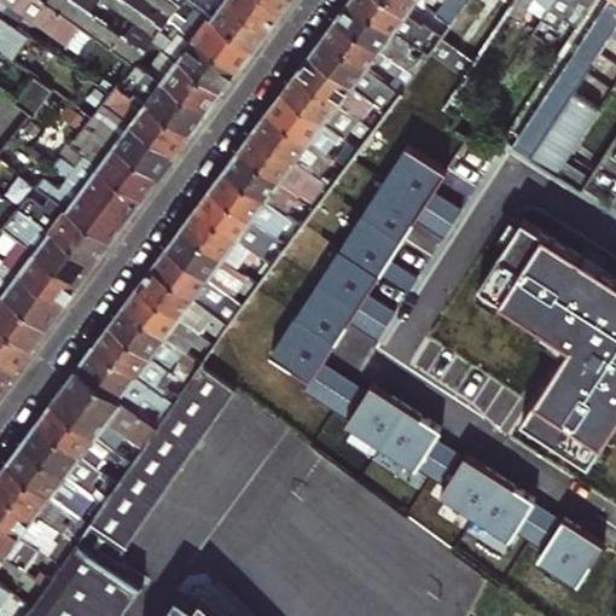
[(52,10),(38,0),(1,0),(5,3),(96,67),(87,79),(108,94),(114,87),(131,65),(52,10)]
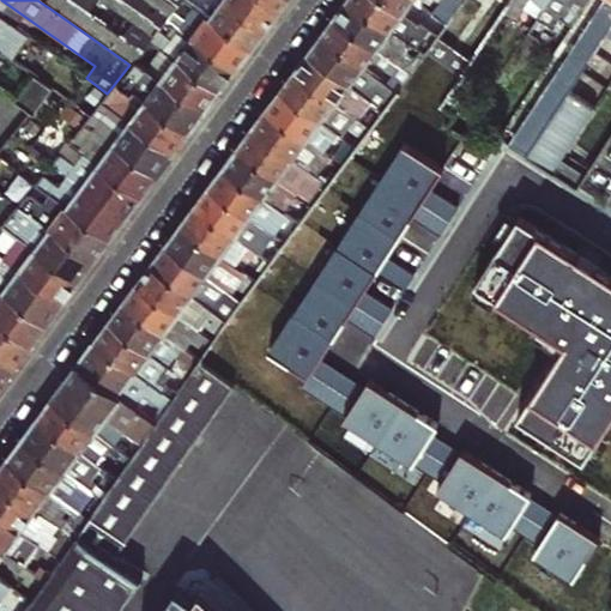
[(58,0),(37,0),(52,10),(58,0)]
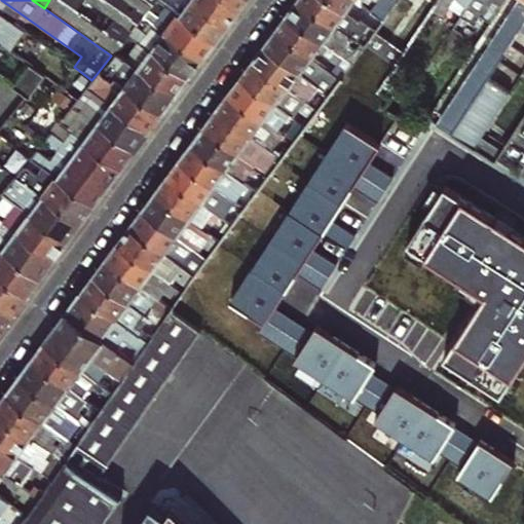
[(133,28),(137,22),(142,15),(142,14),(121,0),(84,0),(84,1),(82,0),(49,0),(44,8),(111,55),(113,52),(127,34),(133,28)]
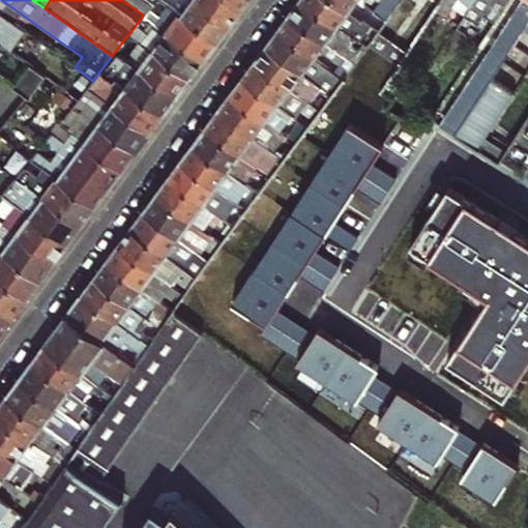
[(122,0),(143,15),(154,0),(122,0)]
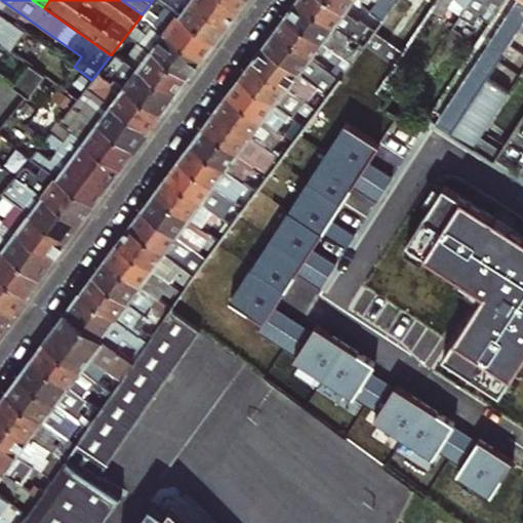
[(214,43),(226,27),(189,0),(188,0),(177,15),(214,43)]
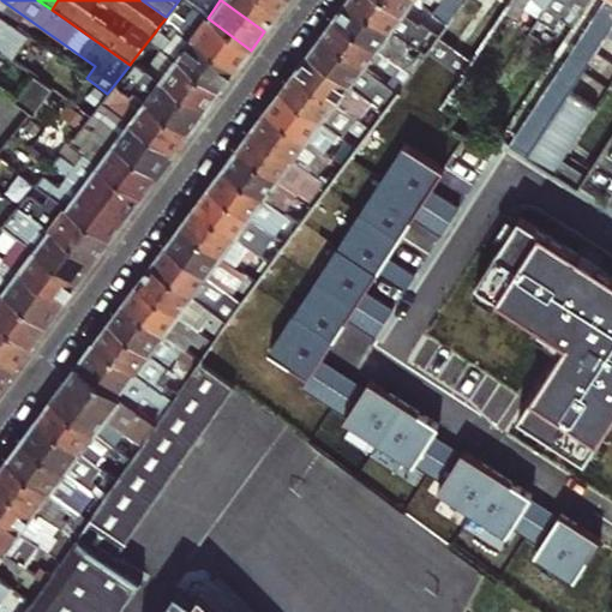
[(221,0),(264,31),(277,15),(257,0),(221,0)]
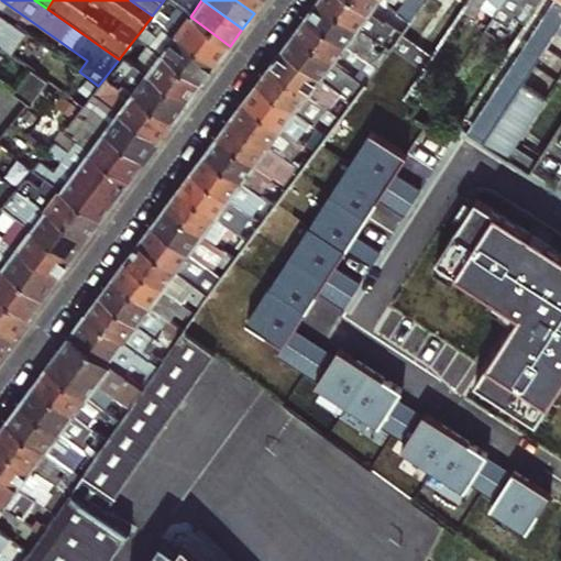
[(235,0),(254,13),(263,0),(235,0)]
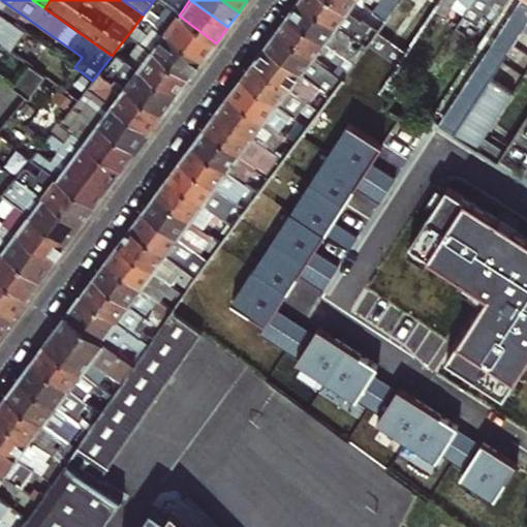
[(357,22),(345,13),(328,0),(298,0),(298,1),(355,44),(366,29),(357,22)]
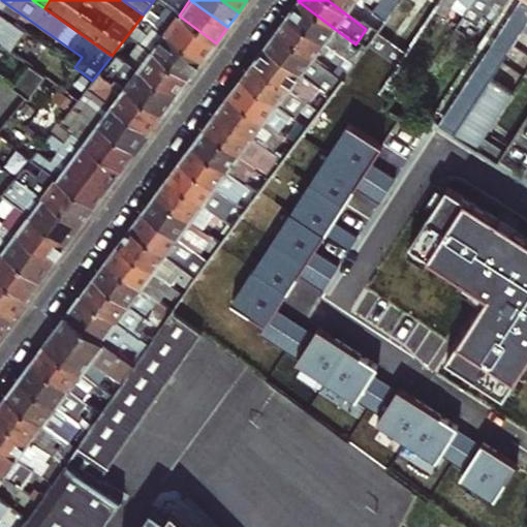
[(328,0),(345,13),(354,0),(328,0)]
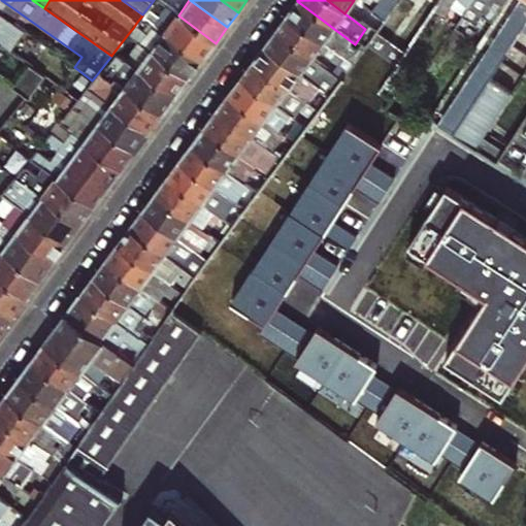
[(382,0),(374,11),(385,20),(397,4),(391,0),(382,0)]
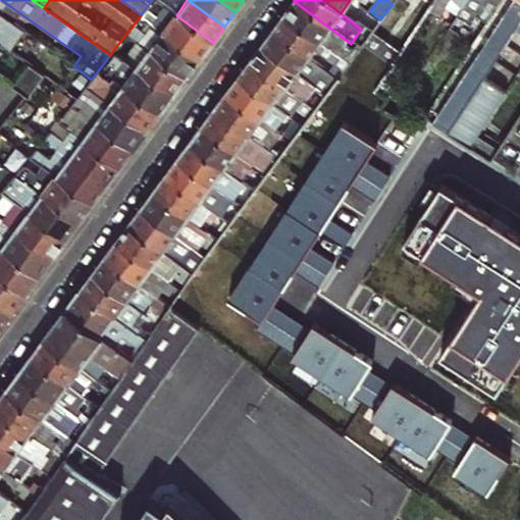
[(449,0),(454,0),(463,5),(466,0),(433,0),(427,10),(438,17),(445,7),(449,0)]
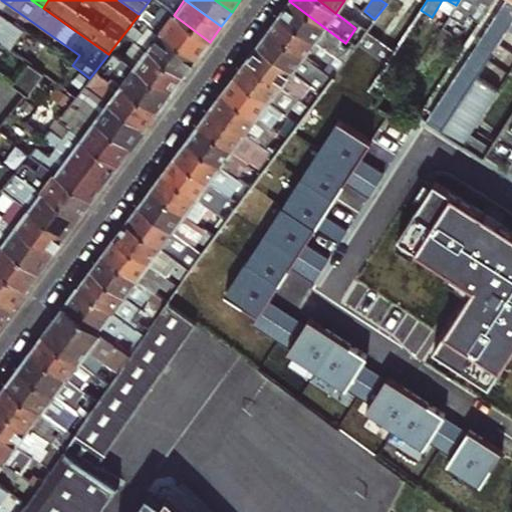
[(507,29),(511,31),(511,0),(504,0),(425,122),(462,145),(497,90),(477,76),(499,42),(507,29)]
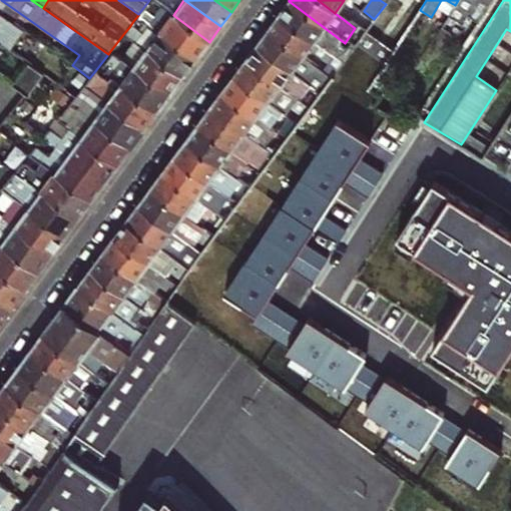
[(441,0),(437,7),(449,15),(450,13),(455,5),(446,0),(441,0)]
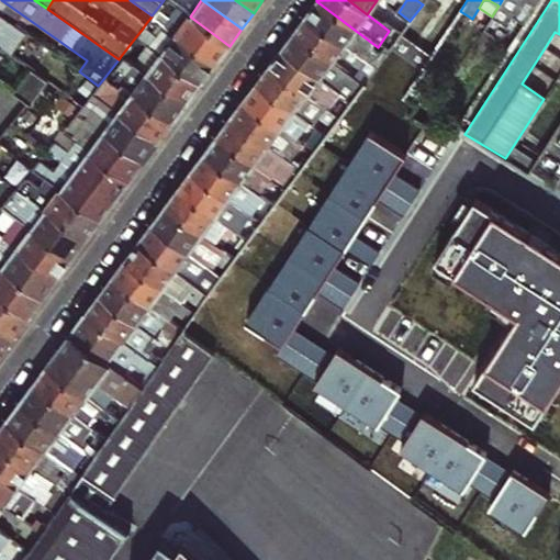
[(538,0),(502,0),(499,6),(493,14),(501,20),(506,10),(525,21),(538,0)]
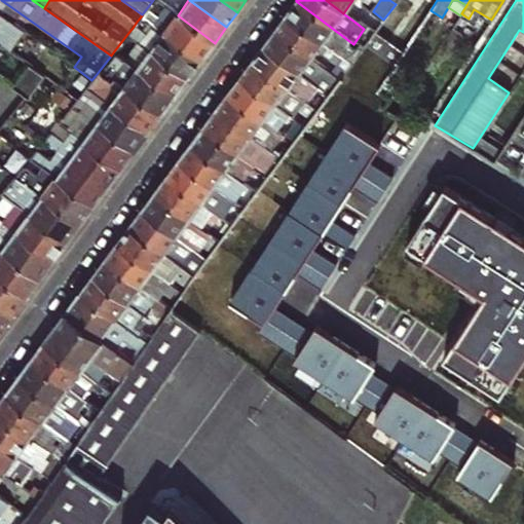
[(362,50),(353,44),(296,1),(285,16),(350,66),(353,63),(362,50)]
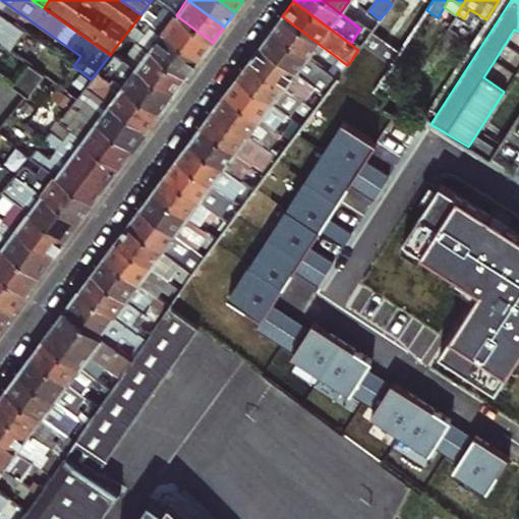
[(377,23),(380,19),(369,11),(365,15),(377,23)]
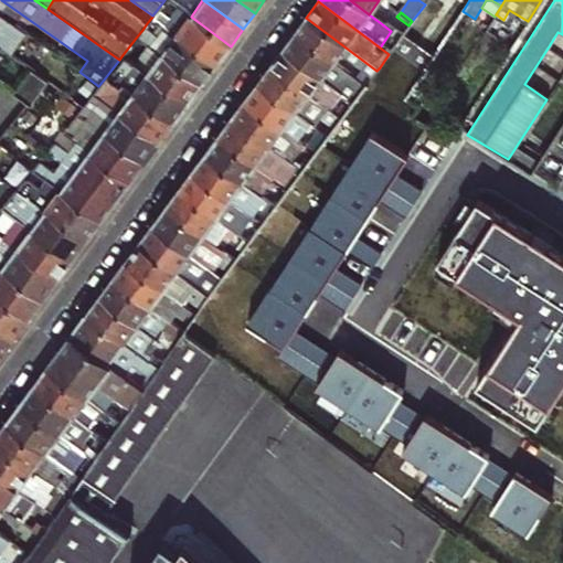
[(23,33),(0,16),(0,34),(14,45),(23,33)]
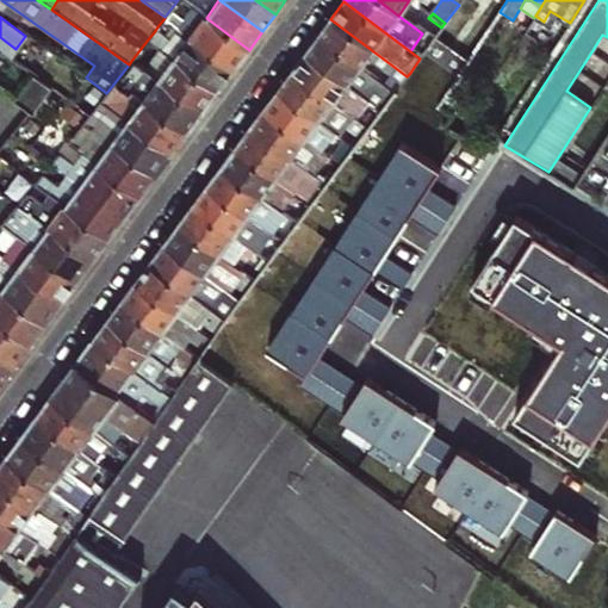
[(234,70),(249,50),(206,18),(204,17),(190,37),(234,70)]
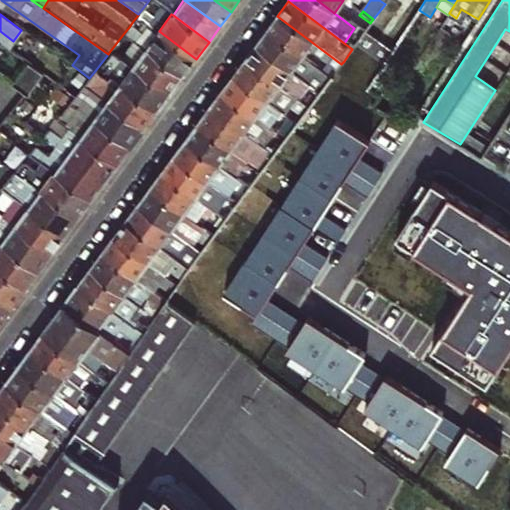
[(182,77),(196,59),(159,31),(138,15),(133,21),(145,30),(141,36),(129,27),(124,33),(134,41),(182,77)]
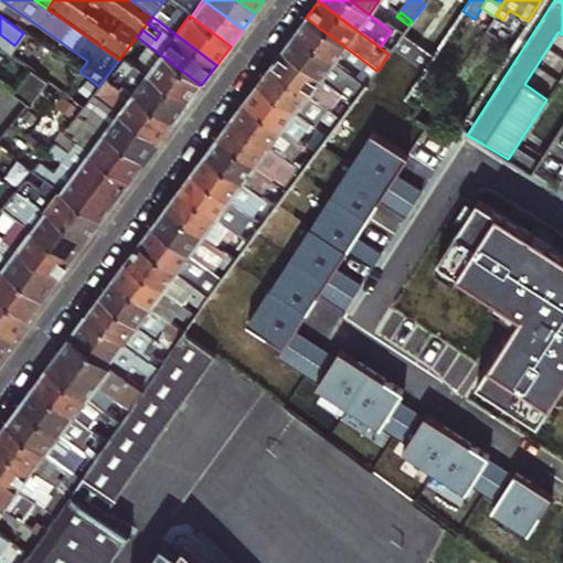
[(365,86),(376,71),(306,18),(294,34),(343,71),(352,76),(365,86)]
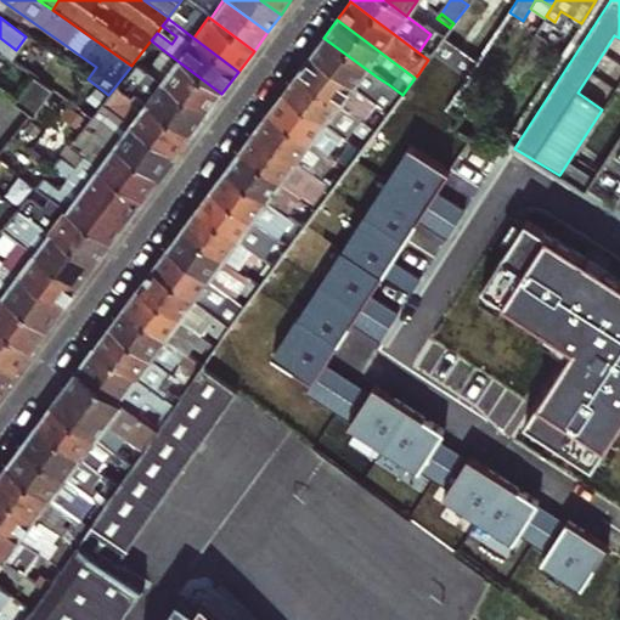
[(430,34),(433,32),(422,23),(420,26),(430,34)]
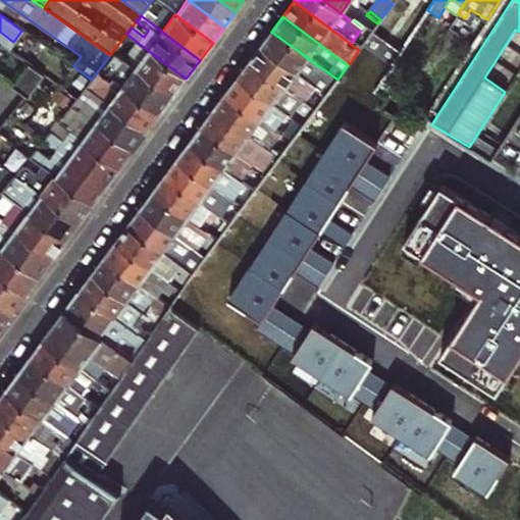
[(519,32),(515,30),(507,43),(519,50),(519,32)]
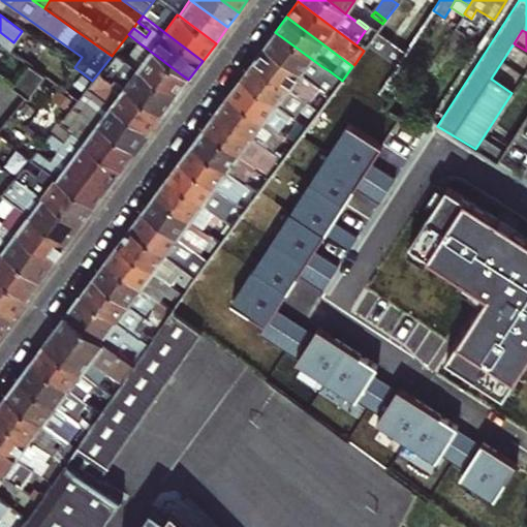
[(0,48),(6,52),(13,42),(0,32),(0,48)]
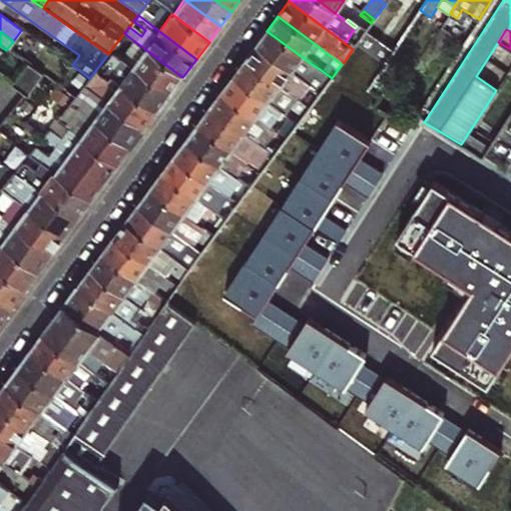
[(301,79),(312,64),(267,31),(256,46),(301,79)]
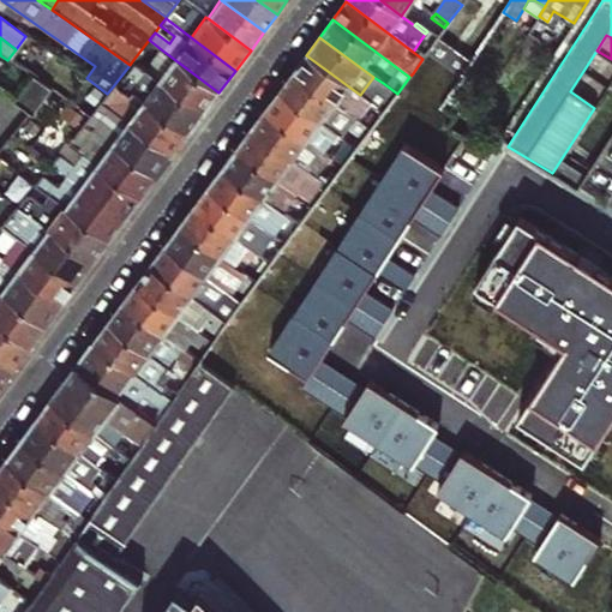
[(203,114),(219,93),(161,49),(147,71),(203,114)]
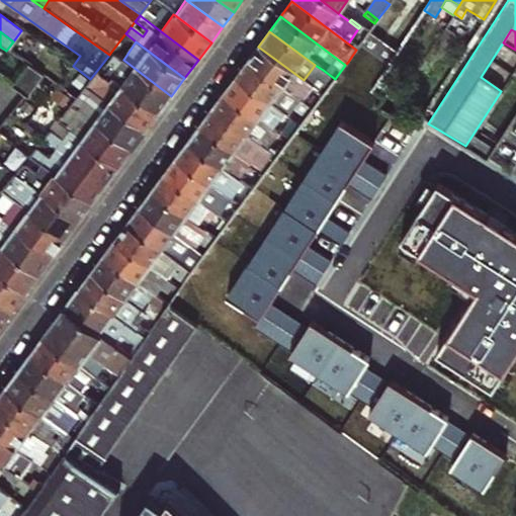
[(308,83),(304,80),(258,47),(247,61),(288,92),(294,96),(302,85),(309,90),(311,88),(312,86),(308,83)]
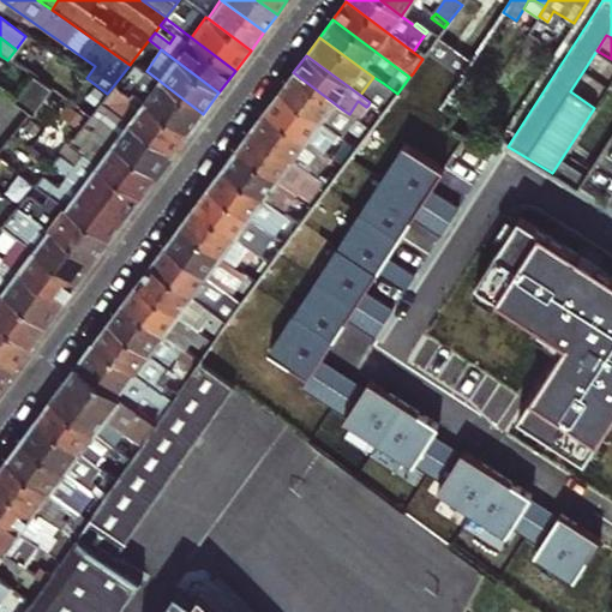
[(187,135),(203,114),(147,71),(132,61),(130,65),(113,87),(127,99),(131,93),(143,102),(187,135)]
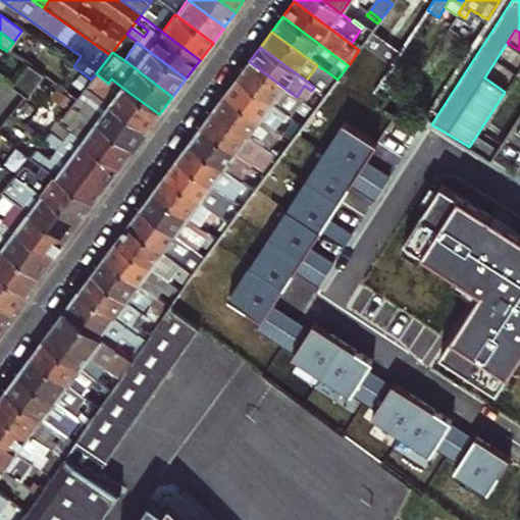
[(278,109),(291,93),(249,61),(237,78),(271,103),(278,109)]
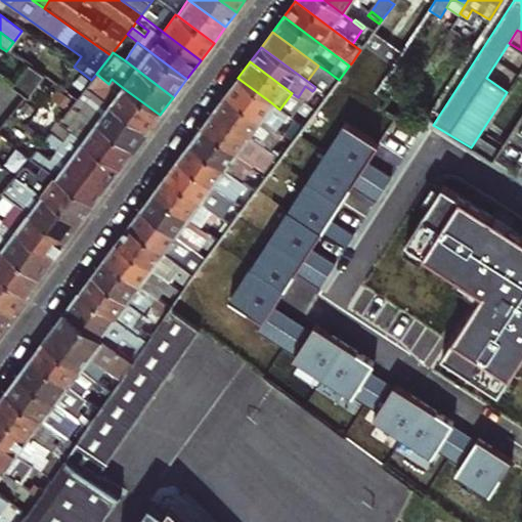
[(0,73),(13,83),(18,77),(2,66),(0,68),(0,73)]
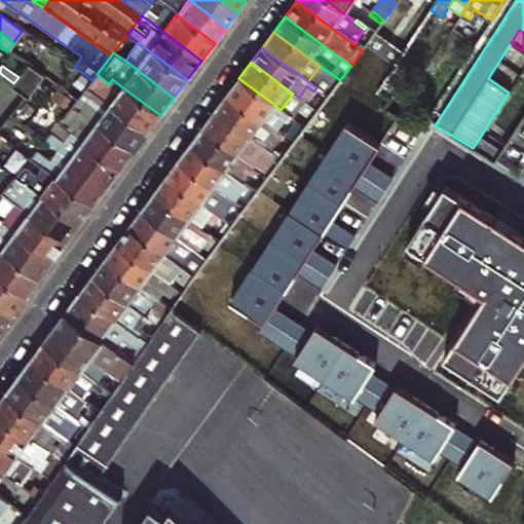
[(315,89),(328,99),(340,80),(328,71),(321,82),(316,79),(312,84),(316,87),(315,89)]
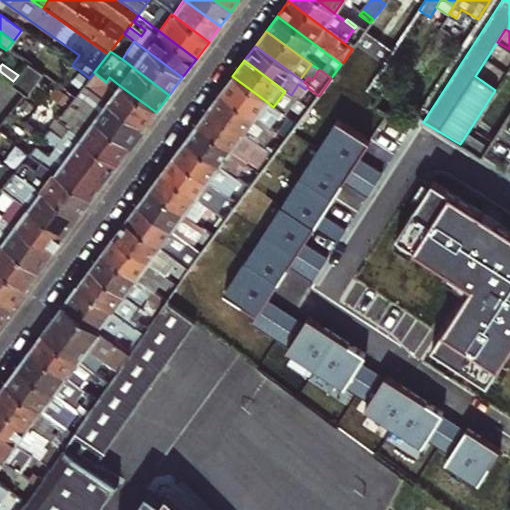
[(83,86),(96,96),(106,82),(94,72),(89,78),(83,86)]
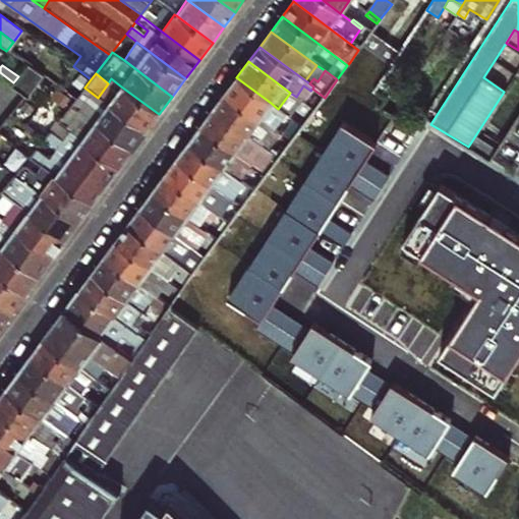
[(258,120),(271,103),(236,77),(224,95),(258,120)]
